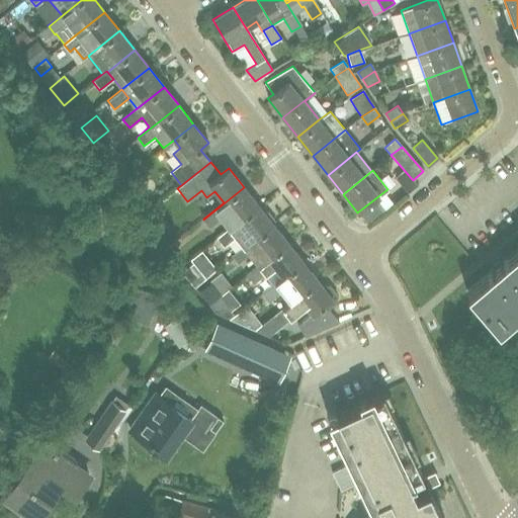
[(217,237),(218,239),(259,206),(244,187),(203,220),(209,226),(221,217),(230,228),(217,237)]
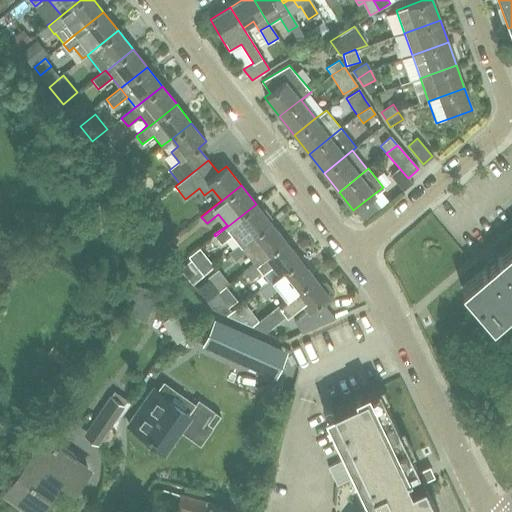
[(229,253),(230,254),(270,222),(270,221),(271,218),(265,210),(261,210),(256,204),(215,236),(221,243),(232,234),(240,245),(229,253)]
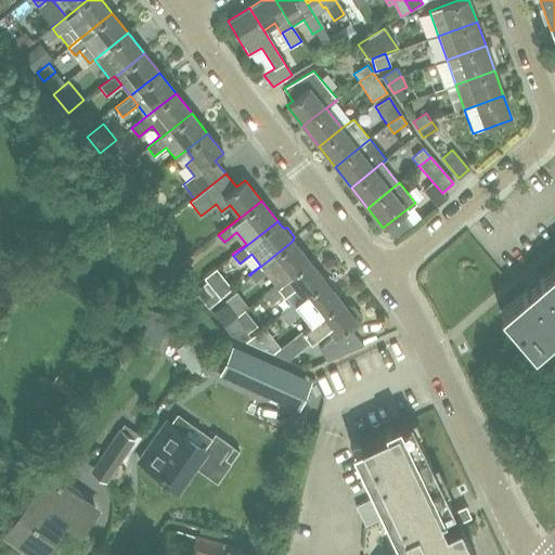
[(309,260),(293,241),(249,275),(255,282),(268,271),(278,284),(275,285),(274,285),(263,294),(265,295),(309,260)]
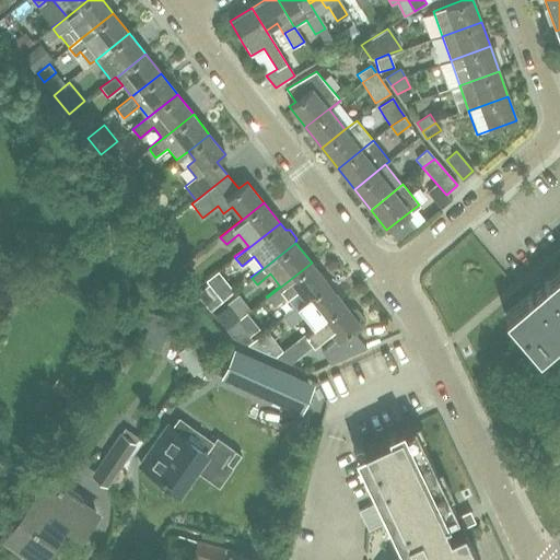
[(166,267),(181,283),(188,277),(172,257),(166,267)]
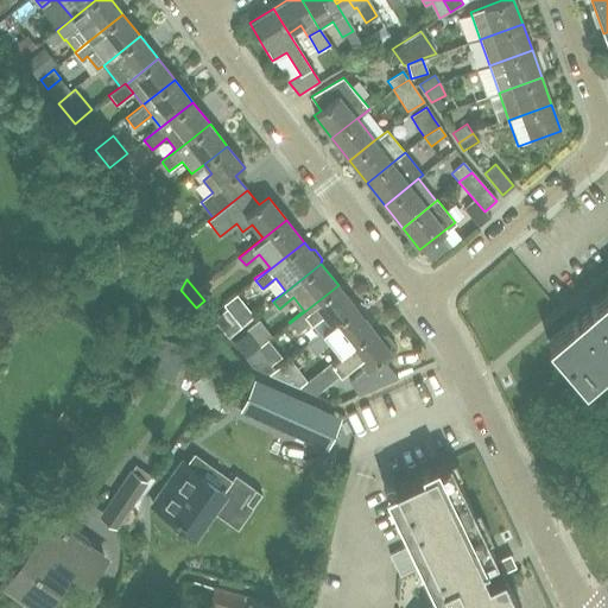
[(356,308),(339,285),(290,323),(297,333),(310,323),(320,335),(306,344),(308,346),(356,308)]
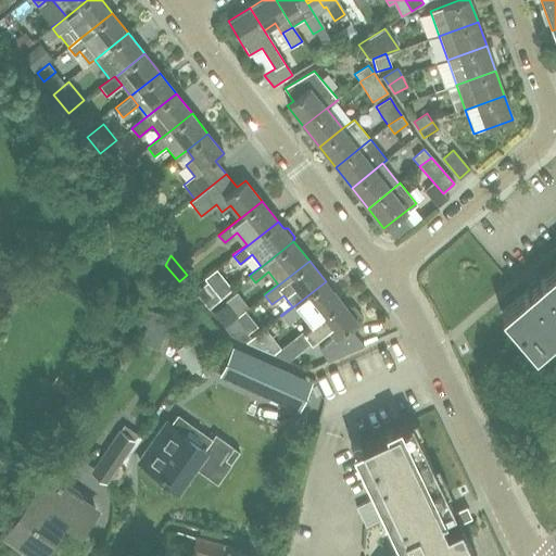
[(555,267),(538,282),(501,314),(533,353),(555,332),(555,267)]
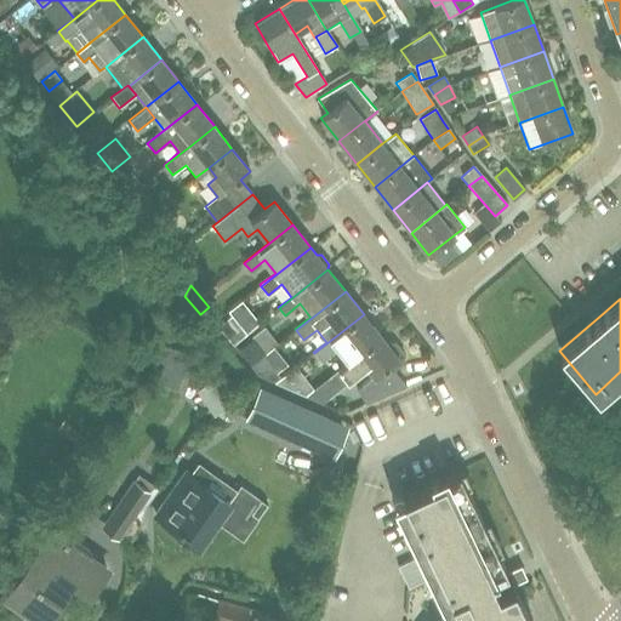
[(233,313),(220,325),(234,345),(250,332),(233,313)]
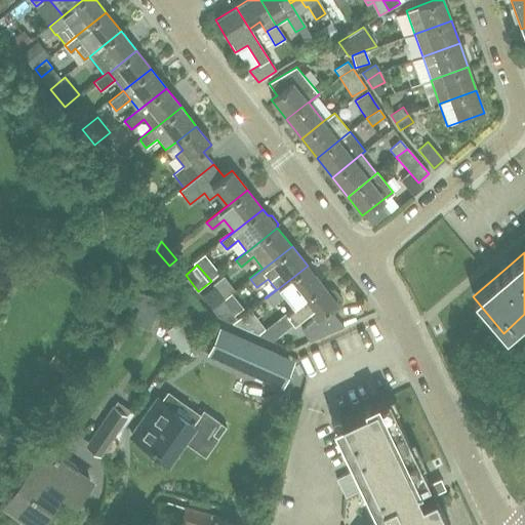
[(303,299),(322,284),(308,266),(266,298),(272,306),(285,295),(293,307),(303,299)]
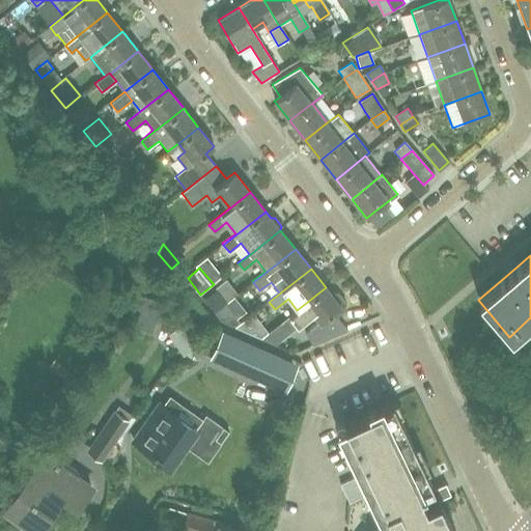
[(347,330),(336,316),(344,310),(345,302),(338,292),(334,292),(331,295),(326,287),(306,303),(297,310),(289,316),(297,326),(313,313),(320,323),(304,335),(312,344),(347,330)]
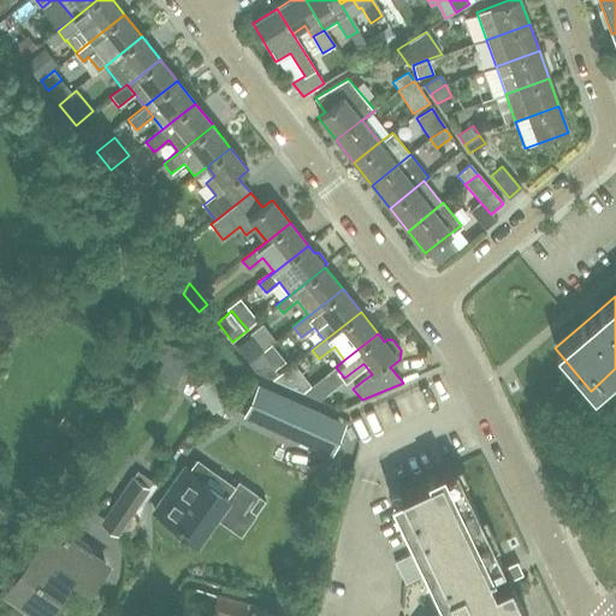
[(237,347),(249,362),(264,351),(252,335),(237,347)]
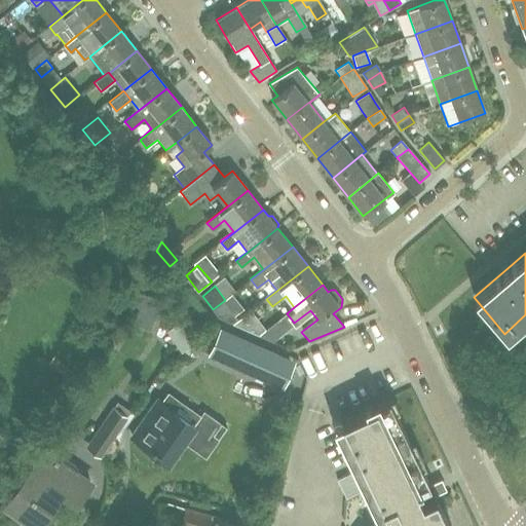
[(218,316),(232,323),(236,320),(223,302),(226,300),(225,300),(213,309),(218,316)]
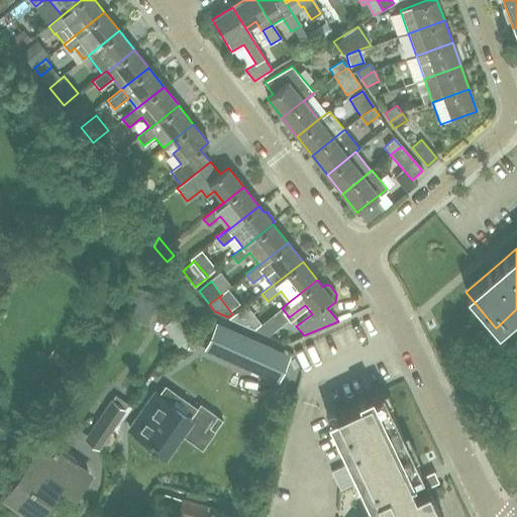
[(246,304),(229,318),(254,328),(262,323),(246,304)]
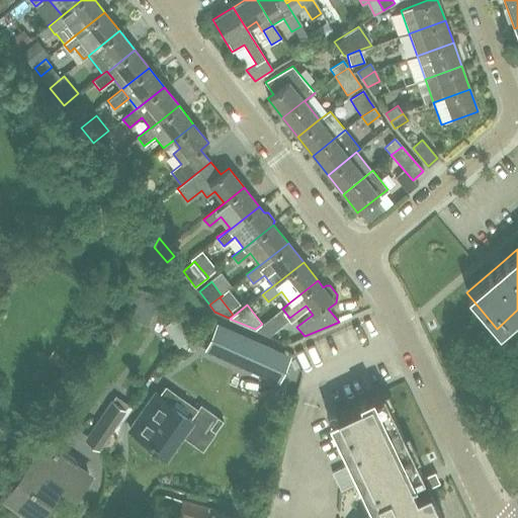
[(268,336),(276,330),(267,320),(262,324),(255,329),(268,336)]
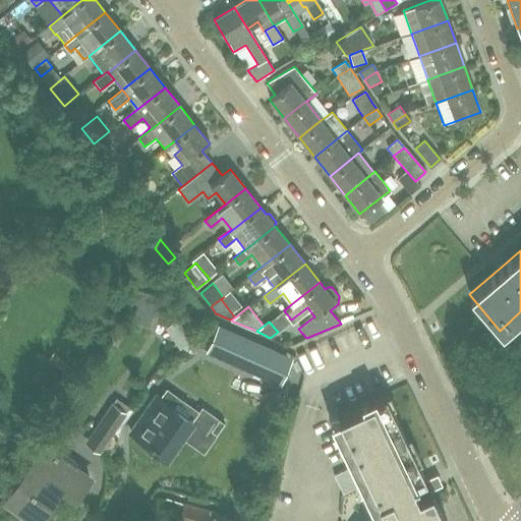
[(219,327),(207,352),(276,383),(287,357),(219,327)]
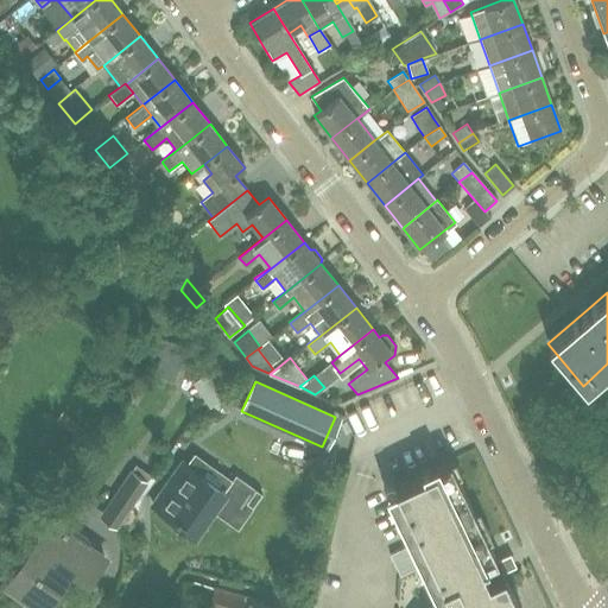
[(227,396),(221,387),(203,399),(209,407),(227,396)]
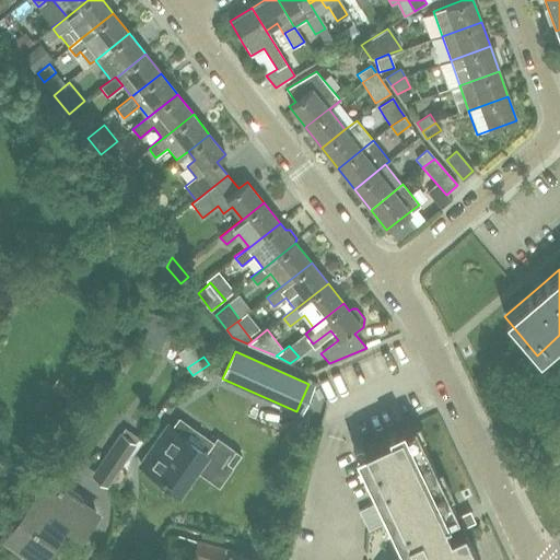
[(67,419),(74,410),(76,408),(67,401),(58,412),(67,419)]
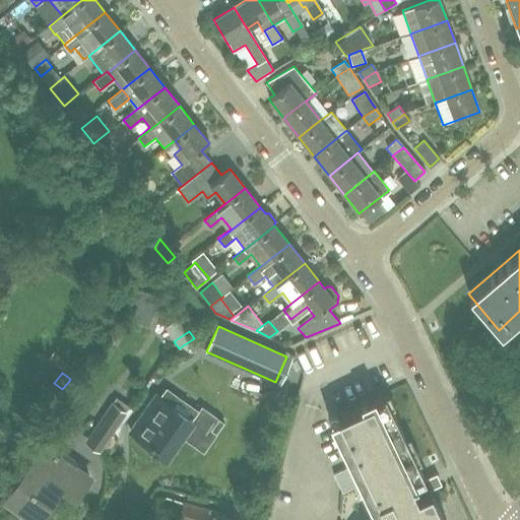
[(181,436),(195,415),(217,432),(224,421),(195,401),(192,405),(167,387),(159,397),(156,396),(131,432),(156,450),(156,449),(167,456),(169,453),(182,462),(194,446),(181,436)]
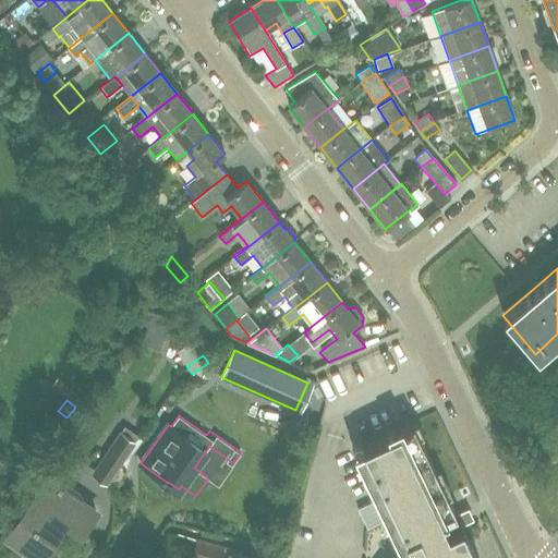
[(412,422),(362,446),(414,557),(476,557),(461,525),(459,526),(453,514),(456,513),(448,496),(447,495),(441,498),(436,486),(441,484),(440,482),(435,484),(429,473),(435,470),(435,469),(420,437),(419,436),(413,438),(408,427),(413,424),(413,423),(412,422)]
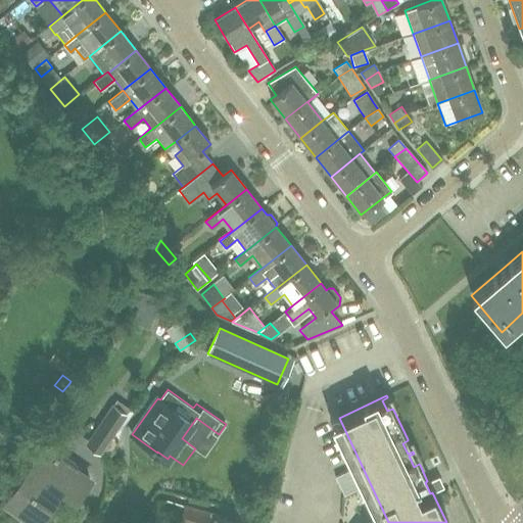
[(127,414),(113,405),(99,425),(86,445),(99,455),(112,434),(127,414)]
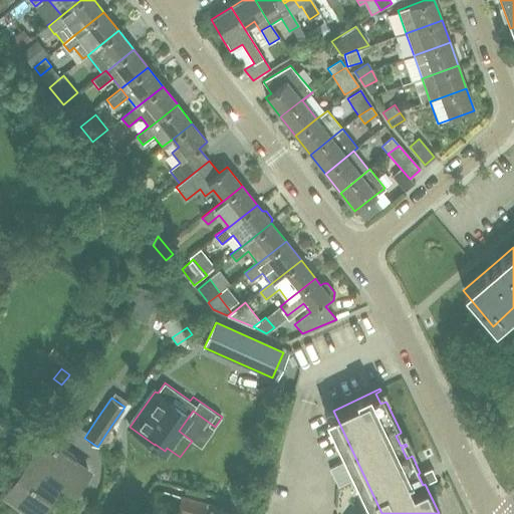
[(5,491),(35,513),(48,495),(41,490),(53,474),(74,489),(88,471),(74,461),(76,457),(57,444),(57,443),(53,441),(52,443),(42,436),(38,442),(39,443),(17,474),(24,480),(13,495),(6,490),(5,491)]
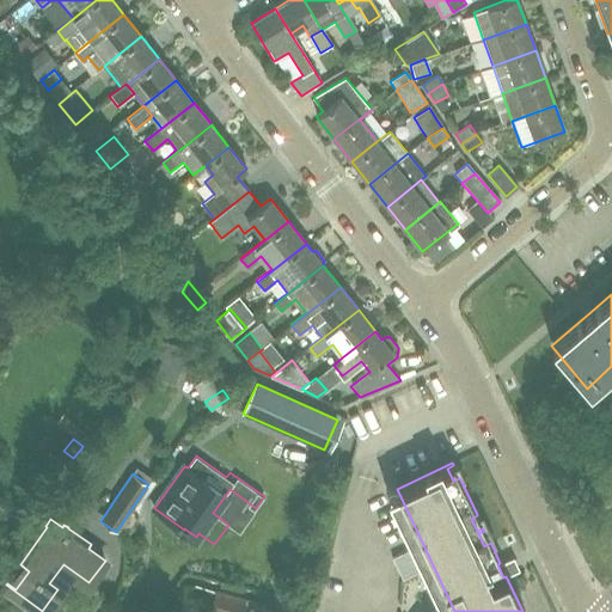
[(193,598),(213,604),(218,592),(196,586),(193,598)]
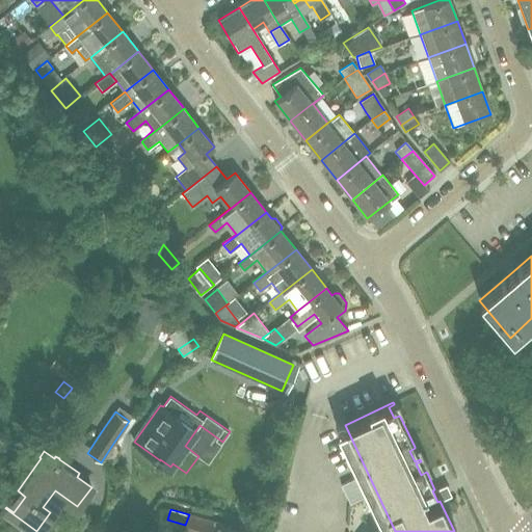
[(189,514),(185,525),(183,531),(210,531),(213,522),(189,514)]
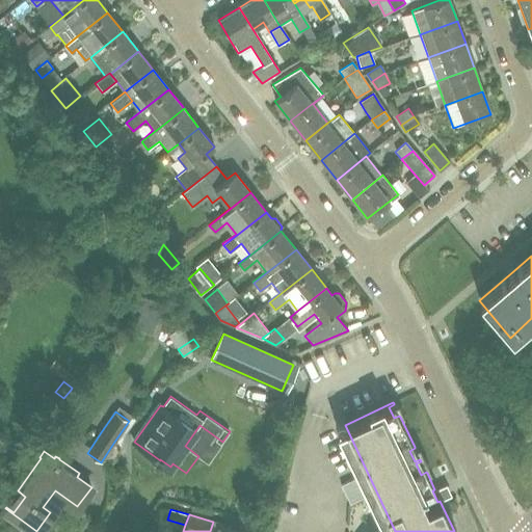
[(239,517),(237,527),(236,531),(235,531),(246,531),(249,520),(239,517)]
